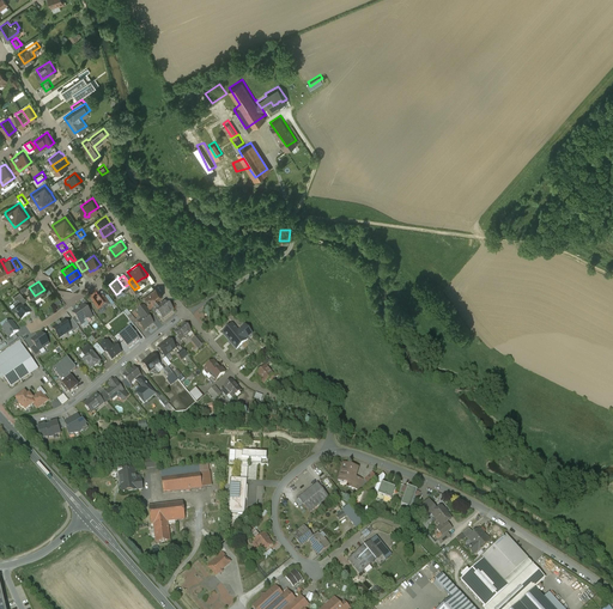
[(156,285),(145,293),(155,305),(159,302),(158,302),(156,298),(163,293),(156,285)]
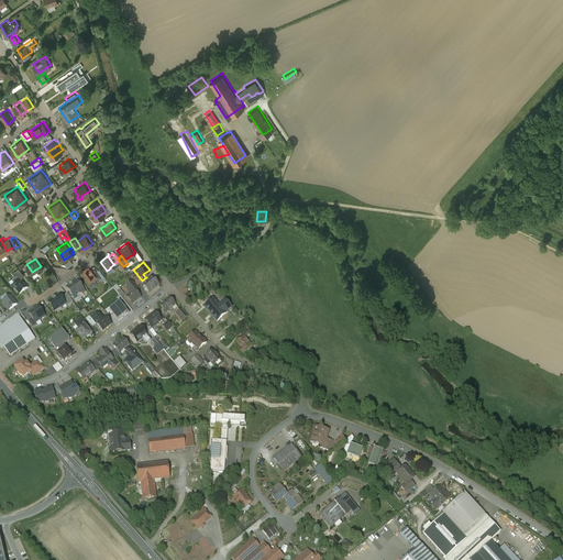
[(99,276),(92,266),(85,273),(91,283),(99,276)]
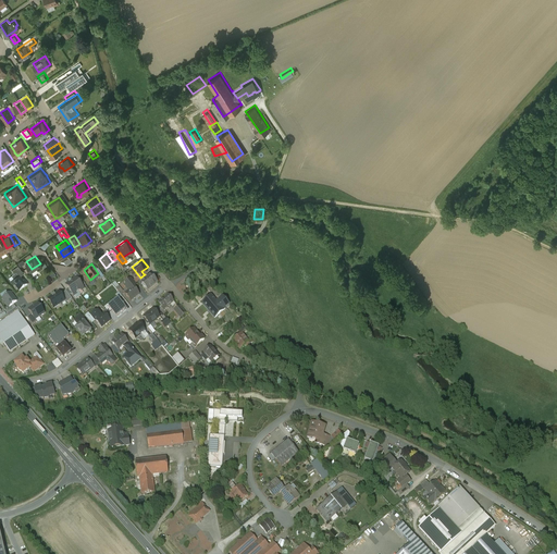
[(147,274),(146,277),(145,274),(140,278),(141,280),(148,287),(158,280),(151,271),(147,274)]
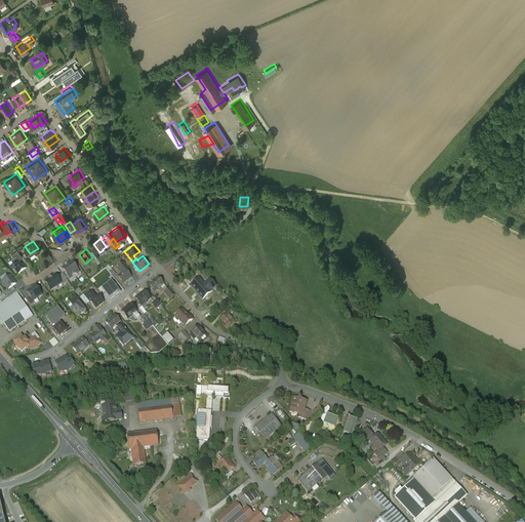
[(18,256),(11,262),(18,272),(26,266),(18,256)]
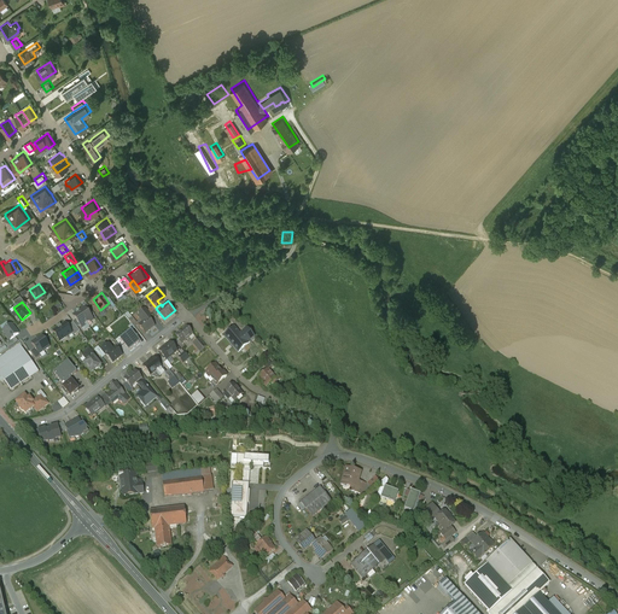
[(88,309),(85,304),(79,309),(88,321),(93,317),(92,315),(88,309)]
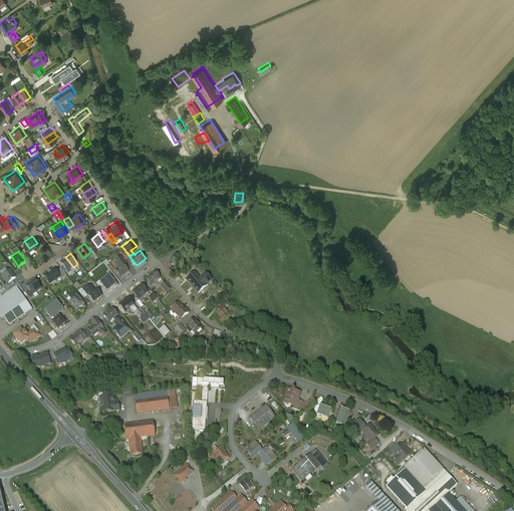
[(120,255),(114,260),(118,265),(123,262),(125,261),(120,255)]
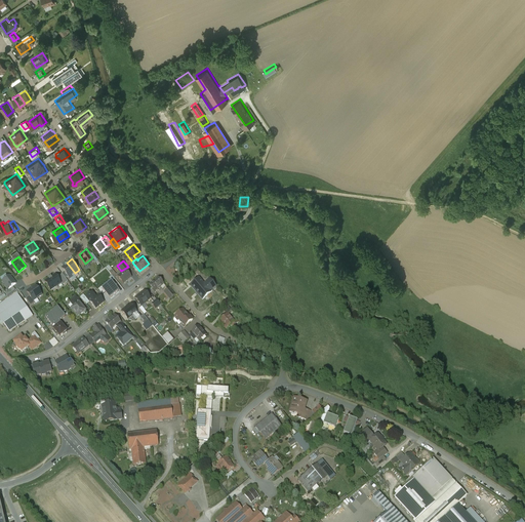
[(75,273),(67,263),(63,266),(65,270),(69,274),(70,276),(75,273)]
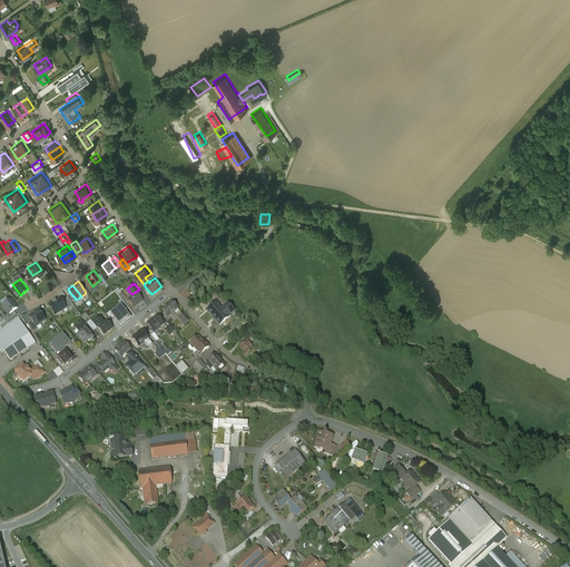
[(131,294),(128,297),(134,305),(138,302),(143,299),(137,291),(131,294)]
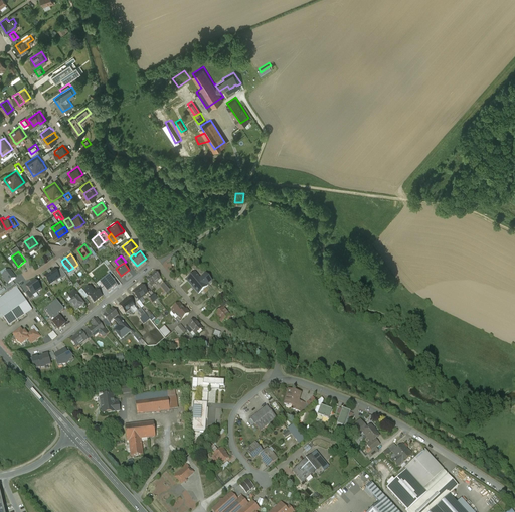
[(56,270),(60,276),(61,278),(66,274),(64,271),(61,267),(56,270)]
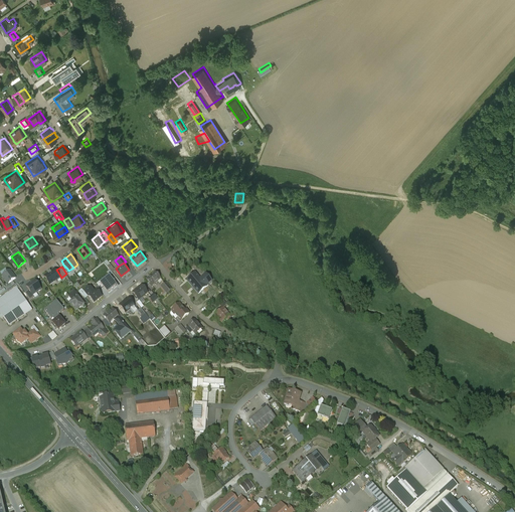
[(54,268),(44,275),(50,283),(60,276),(56,270),(54,268)]
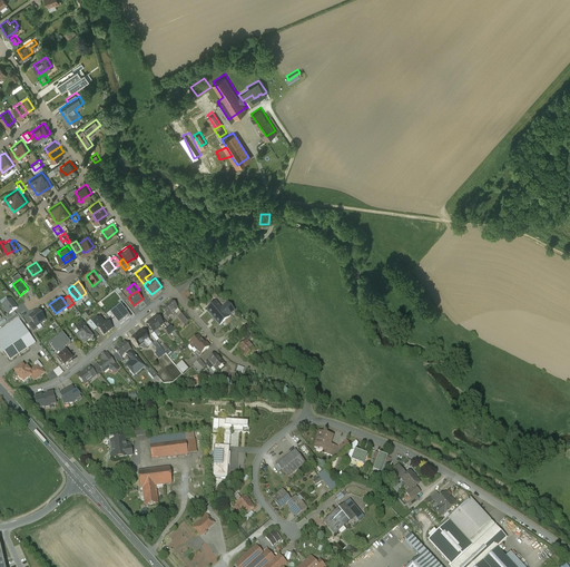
[(11,297),(2,303),(9,312),(18,306),(11,297)]
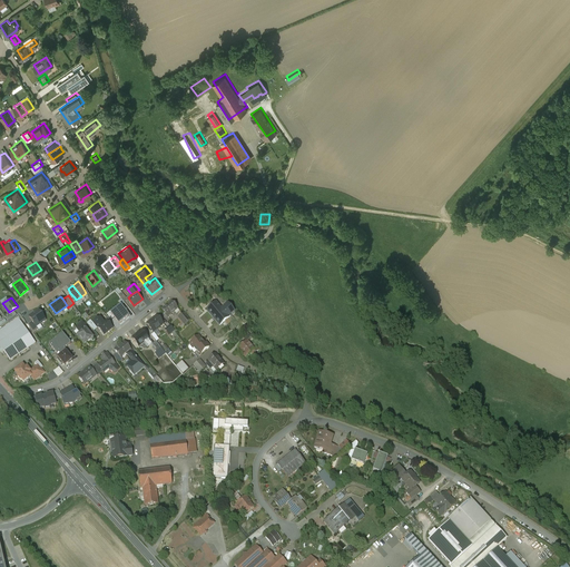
[(173,299),(161,308),(168,314),(174,310),(177,312),(180,309),(173,299)]
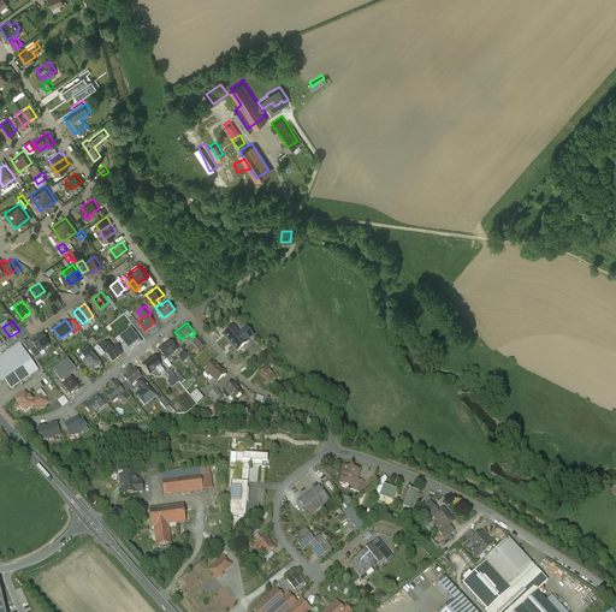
[(240,331),(234,324),(224,332),(237,348),(254,334),(247,325),(240,331)]
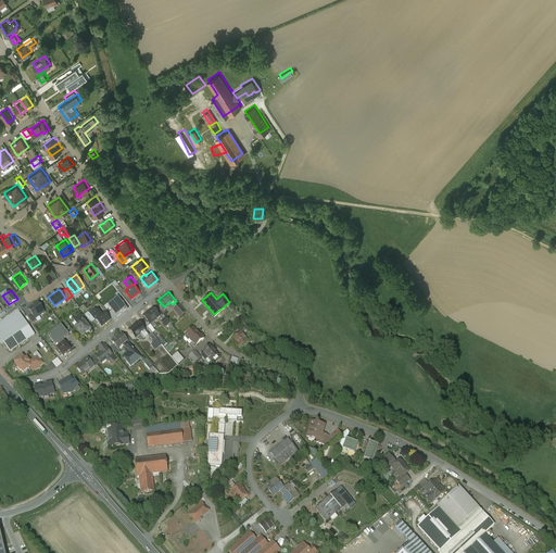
[(116,313),(125,305),(118,297),(109,304),(116,313)]
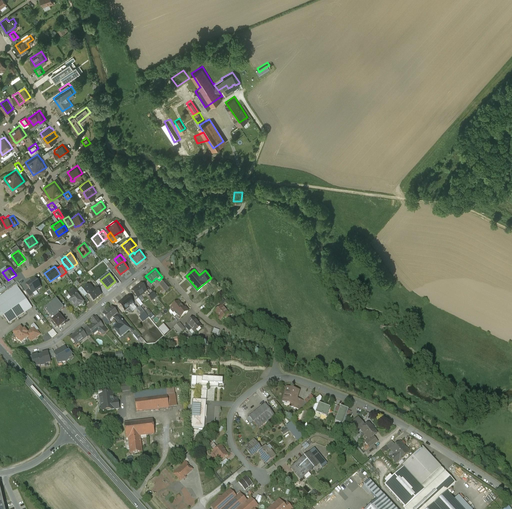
[(41,285),(35,277),(26,283),(29,287),(32,291),(33,291),(41,285)]
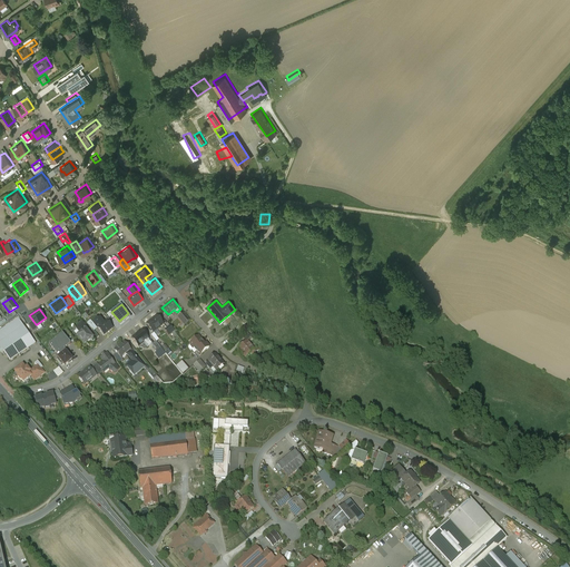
[(190,318),(184,310),(178,314),(185,322),(190,318)]
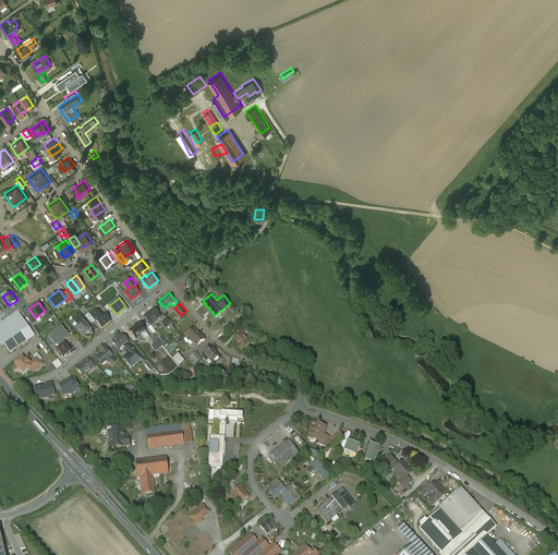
[(160,314),(154,306),(149,310),(150,310),(144,315),(143,315),(149,323),(160,314)]
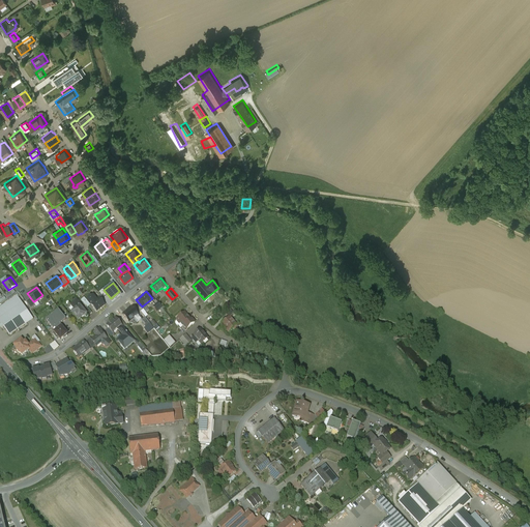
[(32,315),(18,294),(0,305),(0,319),(10,333),(19,327),(18,325),(32,315)]
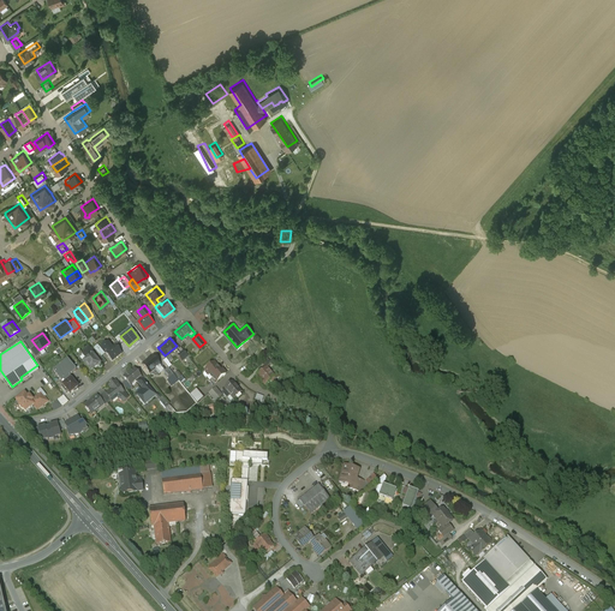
[(97,342),(94,345),(101,354),(105,351),(97,342)]
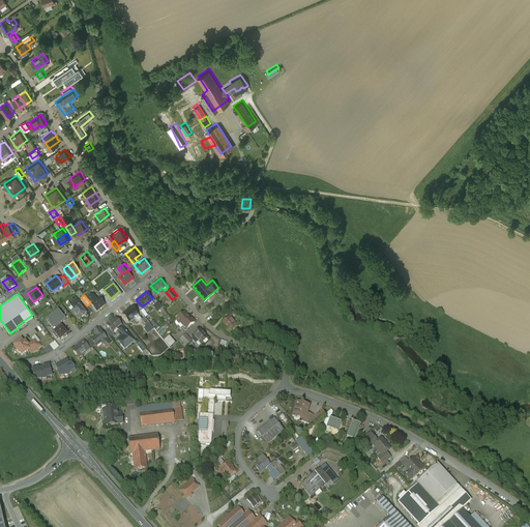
[(91,301),(91,302),(97,309),(106,302),(99,295),(95,298),(91,301)]
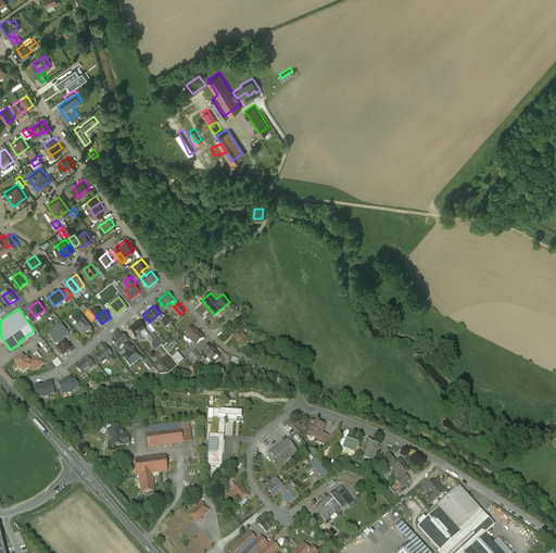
[(35,316),(32,312),(27,314),(33,322),(37,318),(36,316),(35,316)]
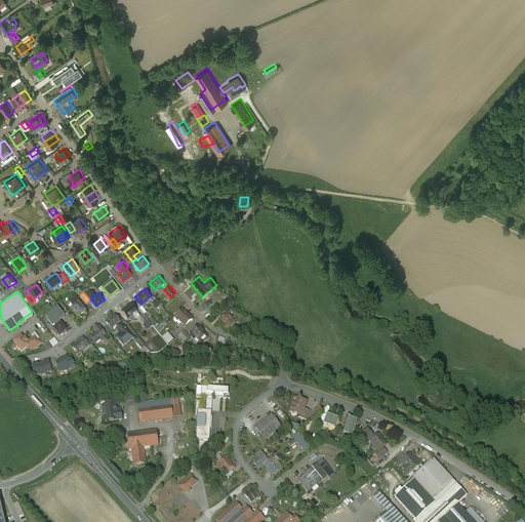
[(76,294),(70,299),(74,305),(79,300),(80,300),(81,299),(76,294)]
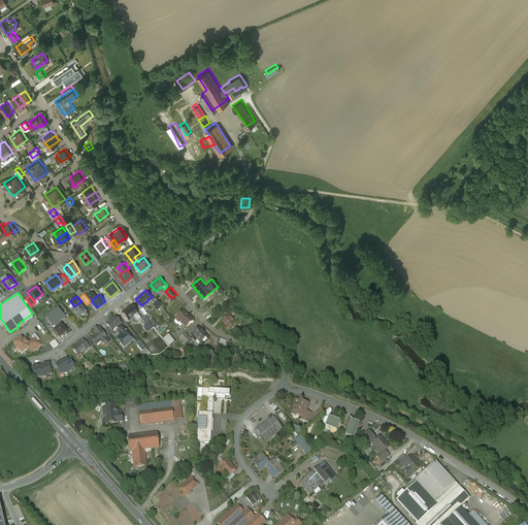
[(158,299),(153,303),(157,307),(162,303),(158,299)]
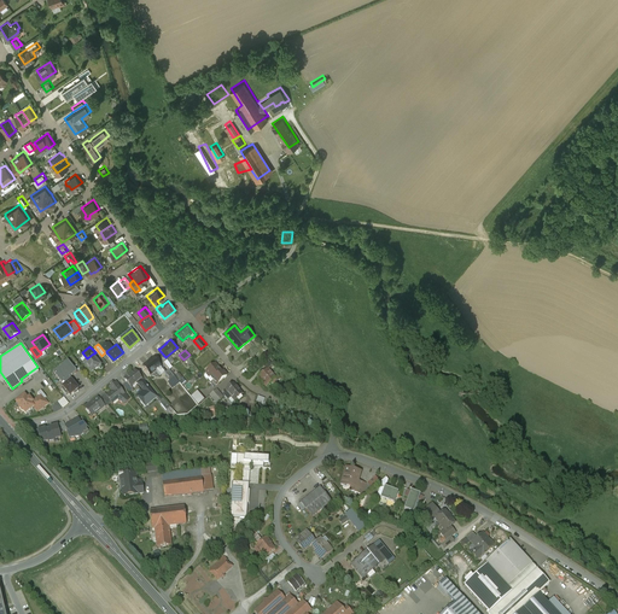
[(94,354),(93,354),(87,358),(83,362),(92,372),(95,368),(97,370),(99,369),(100,370),(101,369),(103,369),(104,368),(104,367),(103,366),(94,354)]
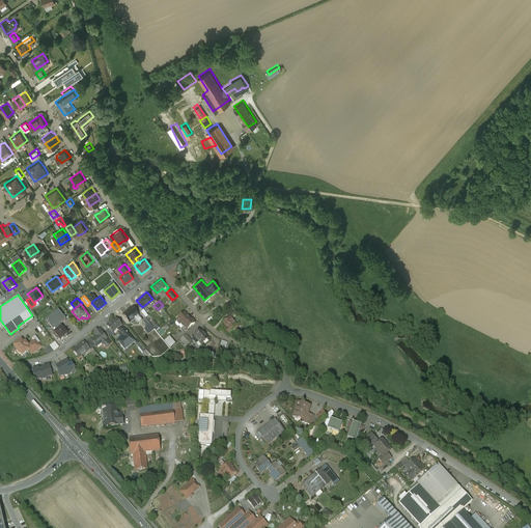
[(133,305),(123,312),(130,321),(139,313),(133,305)]
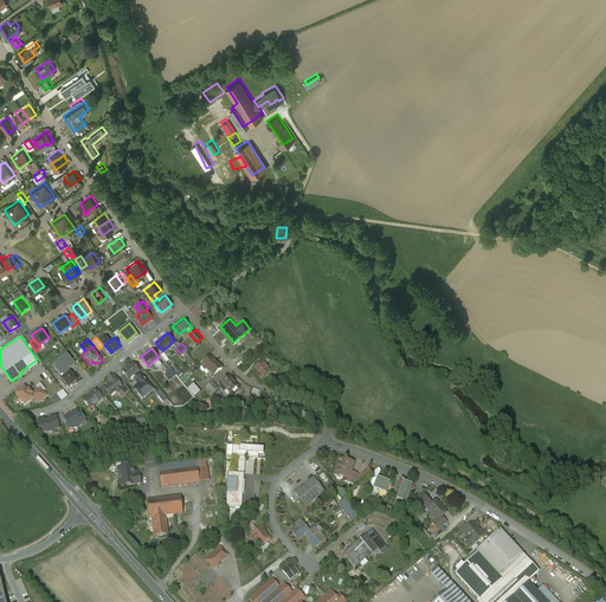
[(70,370),(69,368),(76,362),(68,351),(52,363),(62,374),(63,373),(65,375),(70,370)]
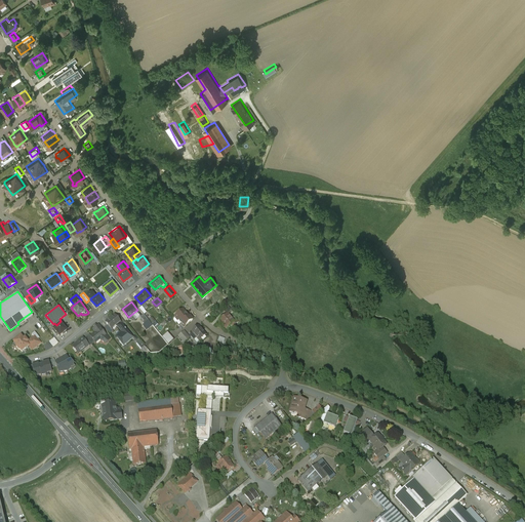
[(189,314),(183,308),(184,308),(183,307),(175,314),(180,320),(185,324),(185,325),(193,317),(190,313),(189,314)]
